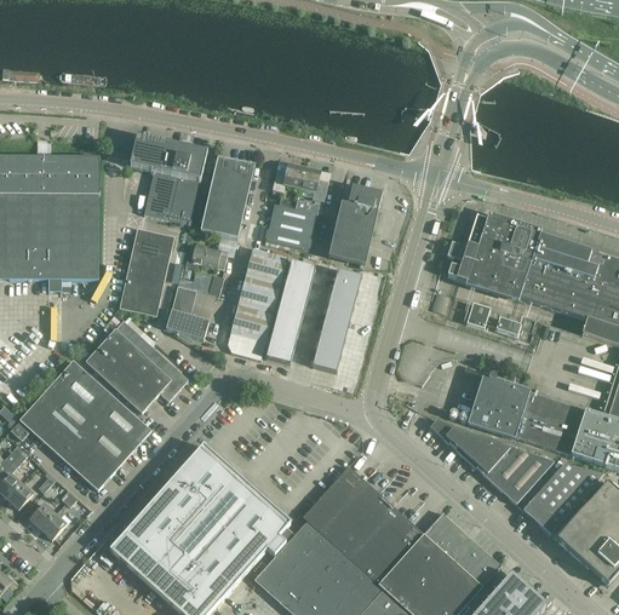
[(136,133),(131,155),(129,165),(153,170),(143,214),(155,217),(171,142),(136,133)]
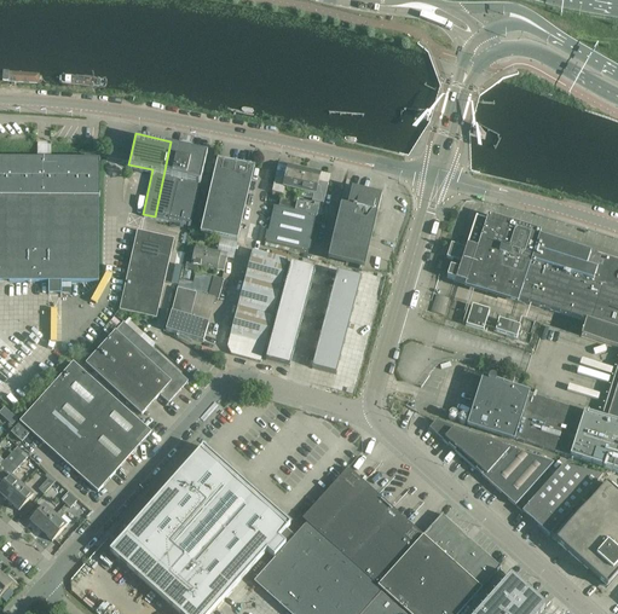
[(51,137),(38,137),(38,152),(51,152),(51,137)]
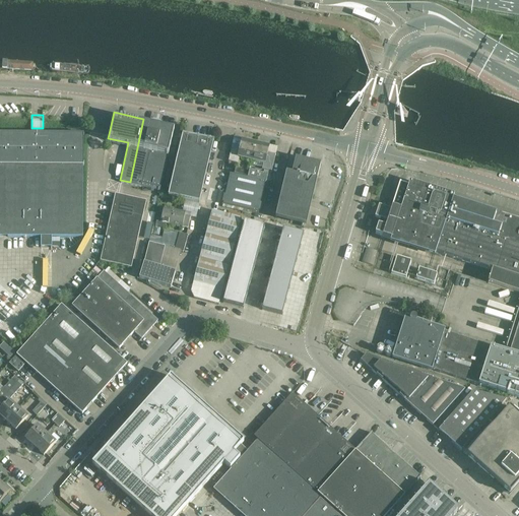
[(174,126),(143,119),(130,182),(139,183),(158,188),(167,151),(174,126)]
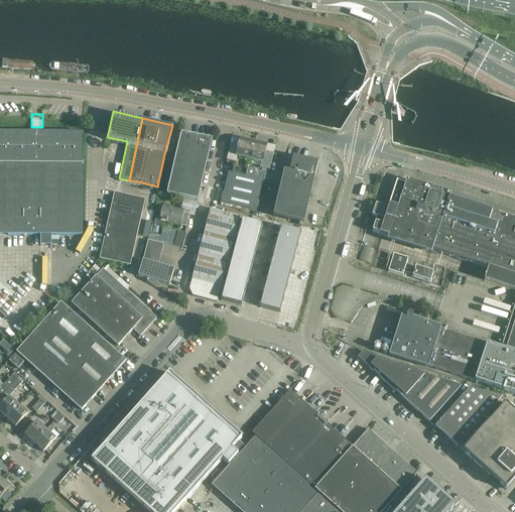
[(0,230),(39,231),(39,242),(50,242),(50,231),(81,231),(81,160),(82,160),(82,130),(0,129),(0,230)]
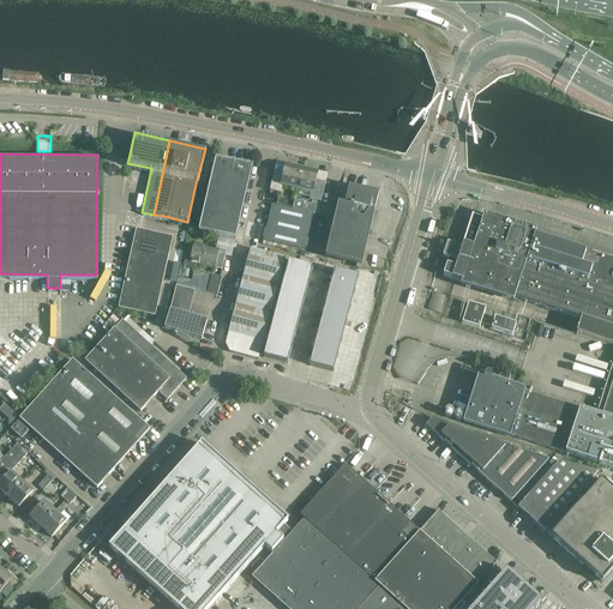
[(251,161),(215,154),(197,228),(234,235),(251,161)]
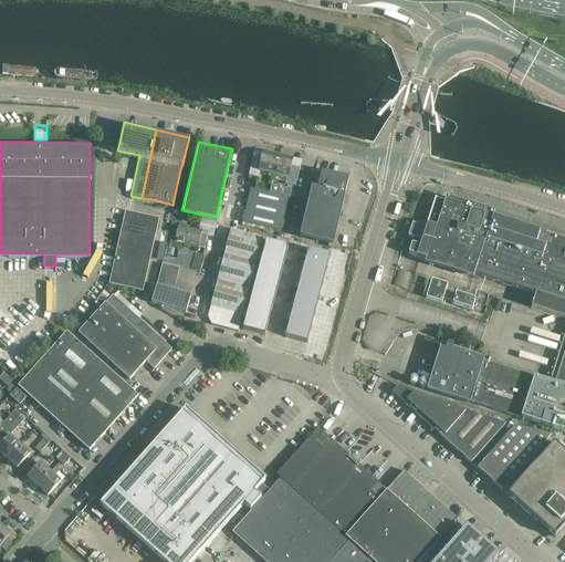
[(262,148),(262,149),(253,147),(248,173),(259,175),(260,168),(273,172),(278,152),(262,148)]
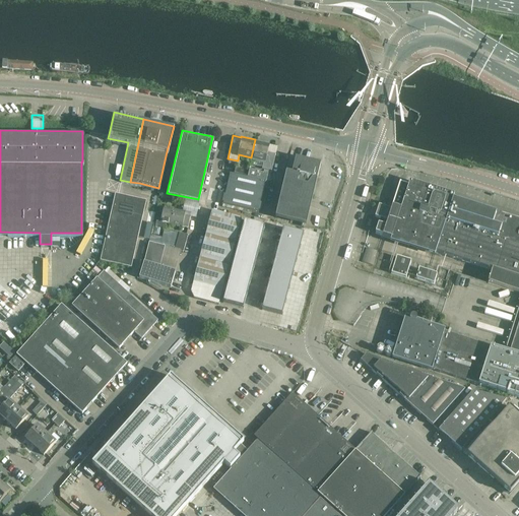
[(268,143),(255,139),(251,157),(262,159),(261,166),(271,169),(274,151),(267,149),(268,143)]
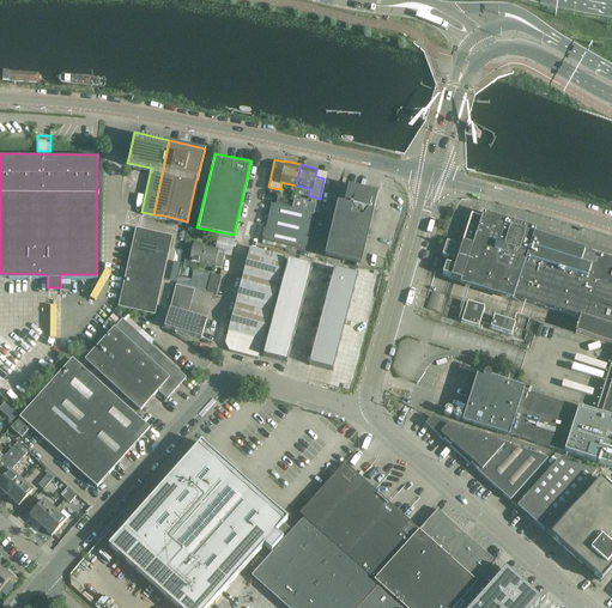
[(377,188),(347,181),(344,200),(337,198),(323,253),(359,261),(377,188)]
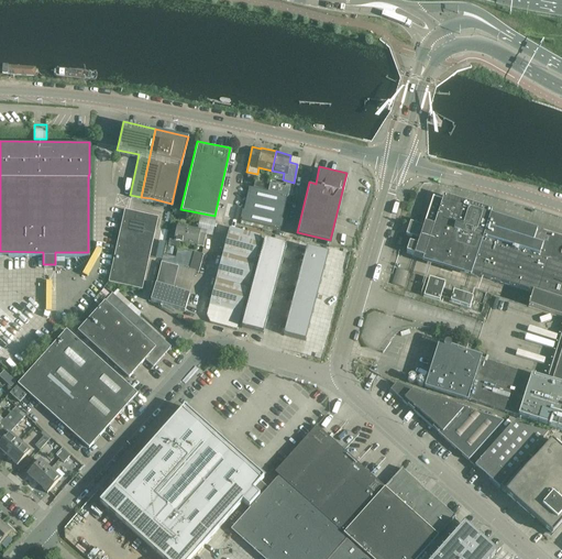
[(270,179),(254,176),(253,185),(267,188),(270,179)]
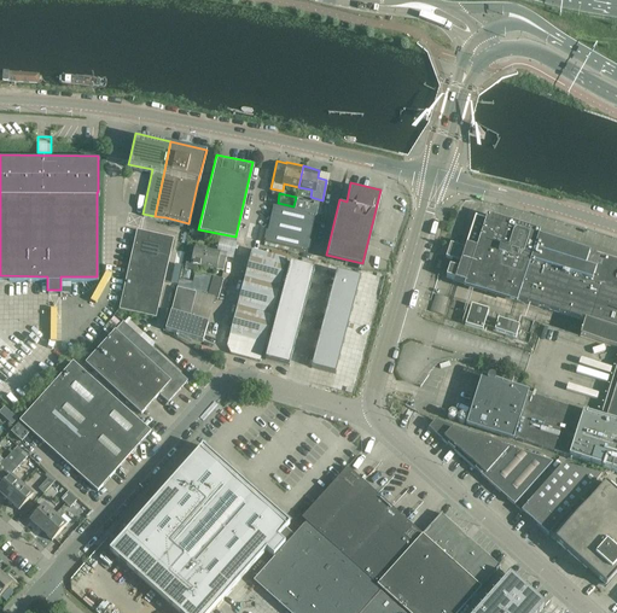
[(313,202),(296,197),(294,206),(312,210),(313,202)]
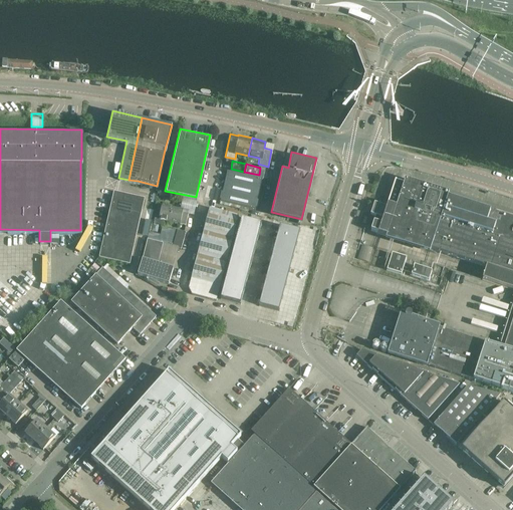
[(244,172),(231,169),(226,168),(219,199),(254,207),(261,176),(259,175),(244,172)]
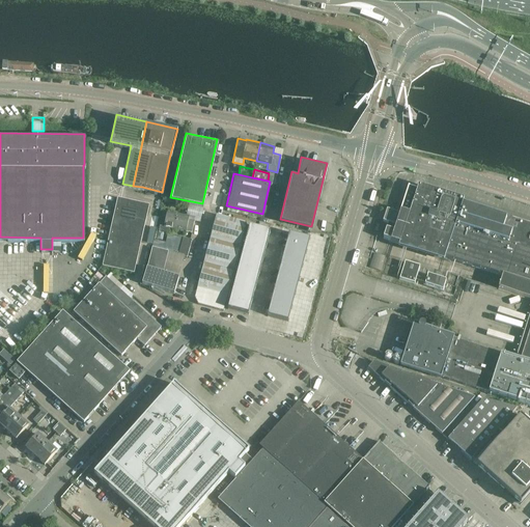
[(529,221),(462,199),(463,196),(436,188),(435,191),(417,186),(408,183),(399,210),(386,205),(382,218),(384,218),(395,222),(391,237),(391,238),(501,273),(498,285),(529,296),(529,323),(520,356),(500,350),(476,342),(462,337),(453,334),(424,326),(424,324),(425,322),(424,321),(422,320),(421,320),(419,321),(418,322),(412,341),(408,340),(400,363),(440,376),(441,375),(487,389),(529,401),(529,221)]
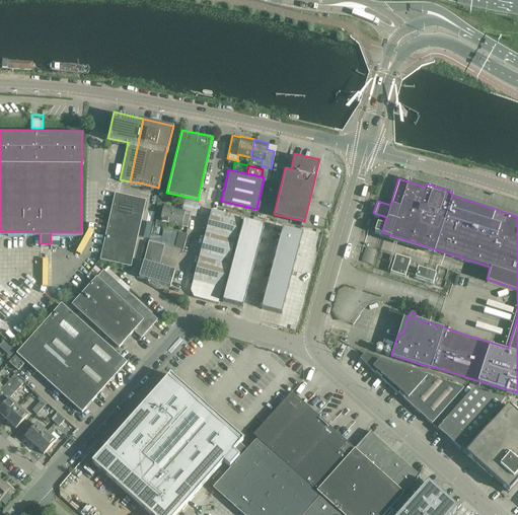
[(115,191),(100,258),(131,265),(145,198),(115,191)]
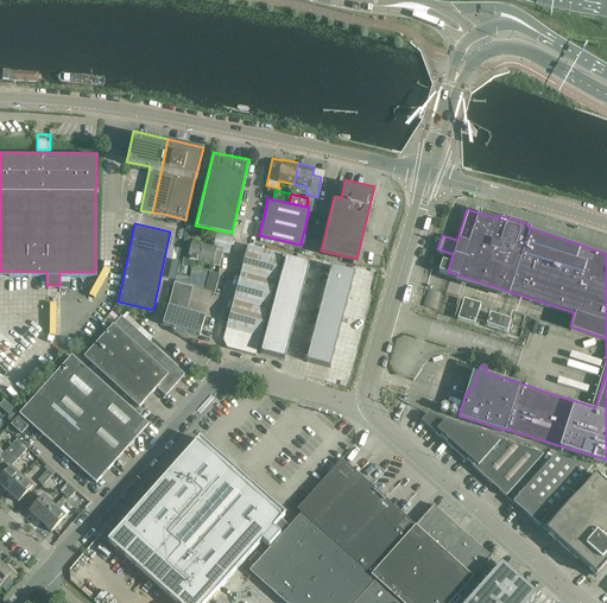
[(193,256),(200,259),(203,241),(191,239),(188,251),(185,251),(183,260),(191,262),(193,256)]
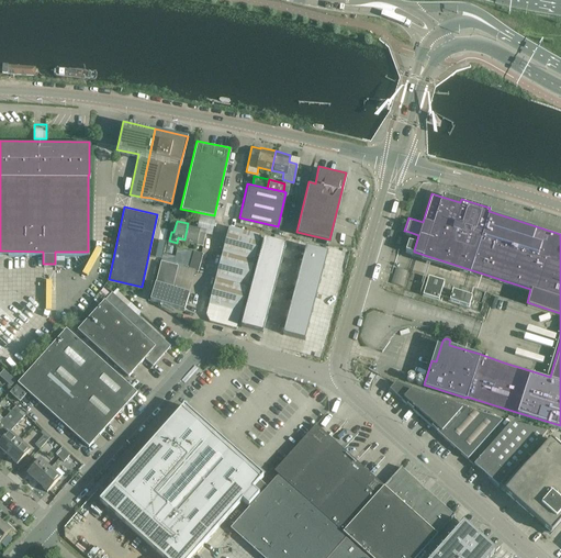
[(200,225),(188,223),(184,240),(201,243),(202,234),(198,233),(200,225)]
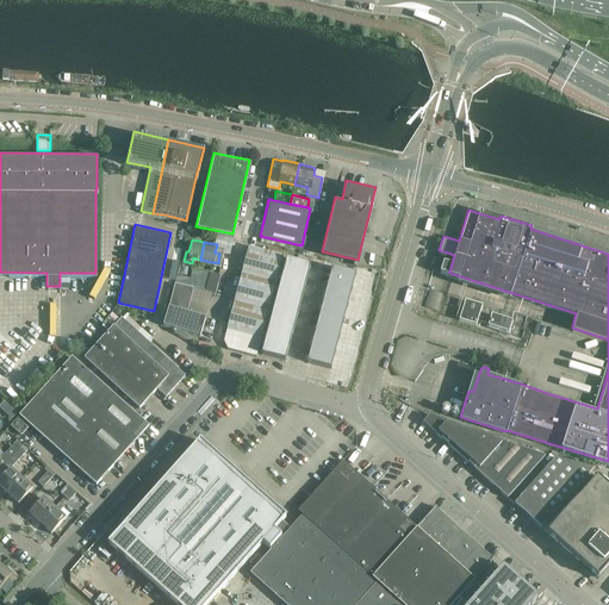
[(283,253),(248,243),(223,337),(227,344),(256,353),(283,253)]
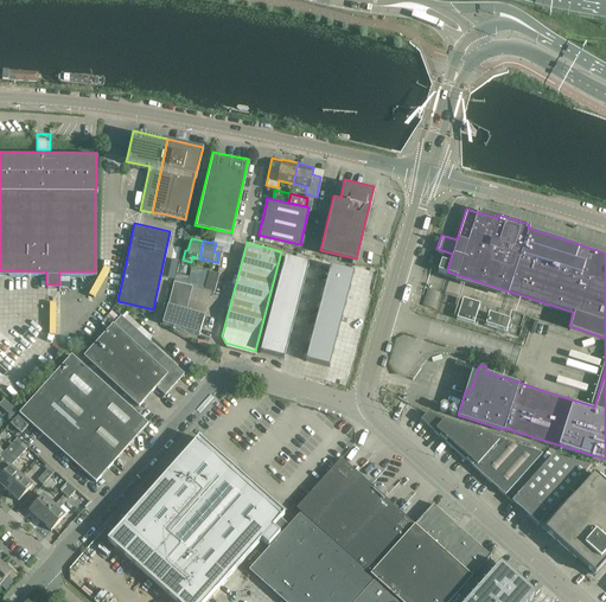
[(304,276),(308,261),(284,254),(280,270),(275,286),(272,301),(267,318),(263,333),(259,348),(284,356),(287,339),(292,324),(295,308),(300,292),(304,276)]
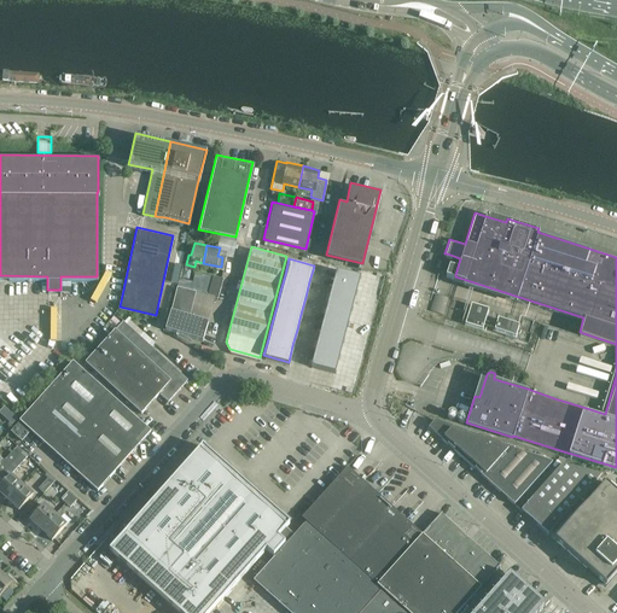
[(335,369),(360,273),(336,267),(310,363),(335,369)]
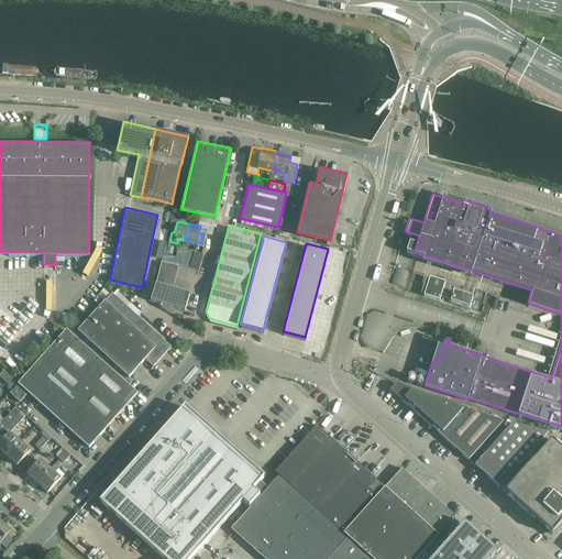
[(163,251),(161,259),(155,281),(150,298),(184,308),(189,292),(173,286),(177,270),(184,271),(188,269),(188,267),(197,270),(202,251),(194,249),(177,245),(175,254),(163,251)]
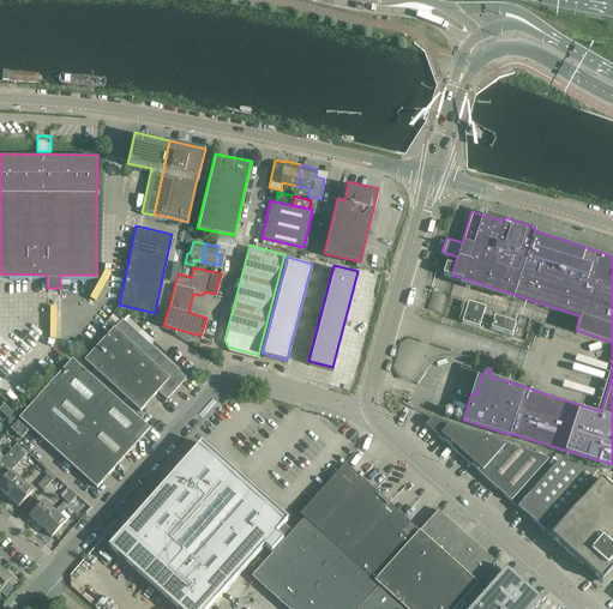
[(445,293),(432,288),(426,305),(439,309),(445,293)]
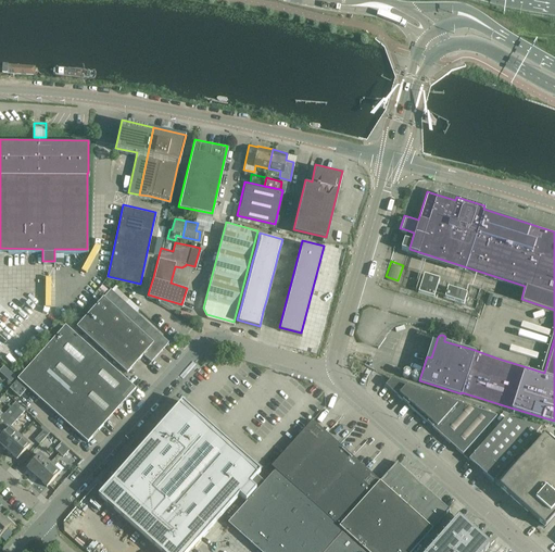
[(433,293),(433,292),(439,276),(424,271),(417,289),(433,293)]
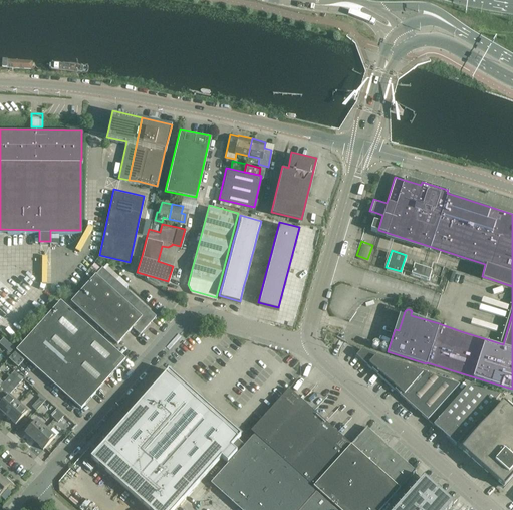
[(440,254),(439,261),(455,263),(456,256),(440,254)]
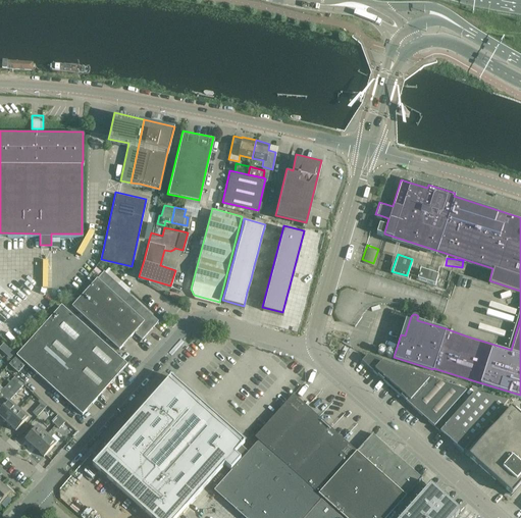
[(437,272),(420,266),(417,276),(434,281),(437,272)]
